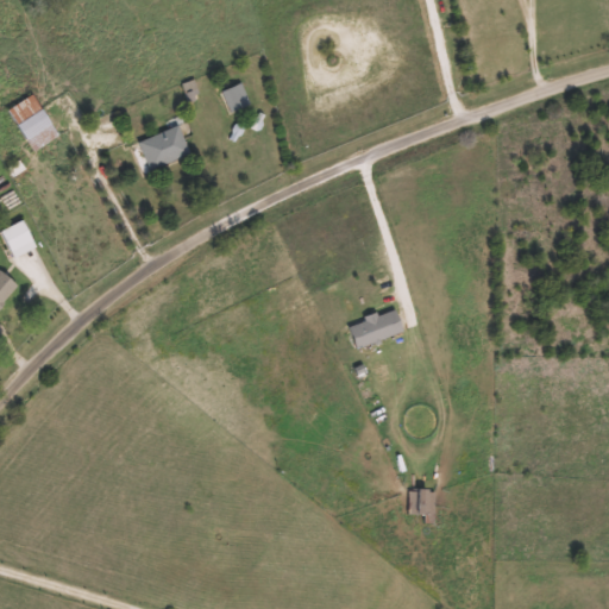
[(251,106),(230,114),(223,93),(243,85),(251,106)]
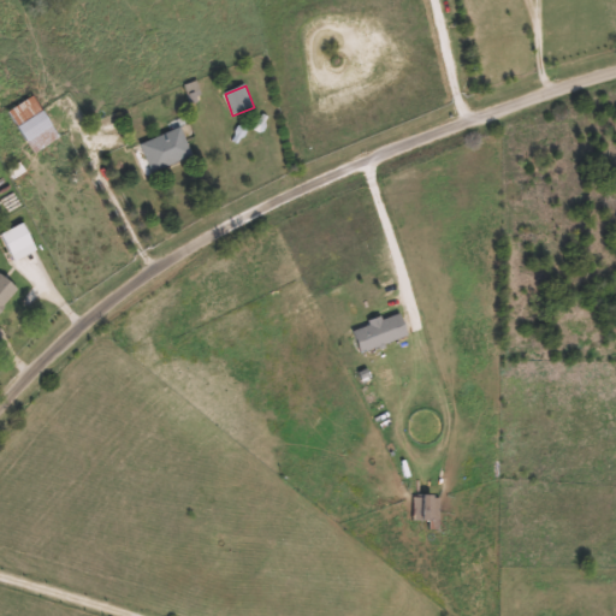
[(60,136),(36,153),(7,113),(33,95),(60,136)]
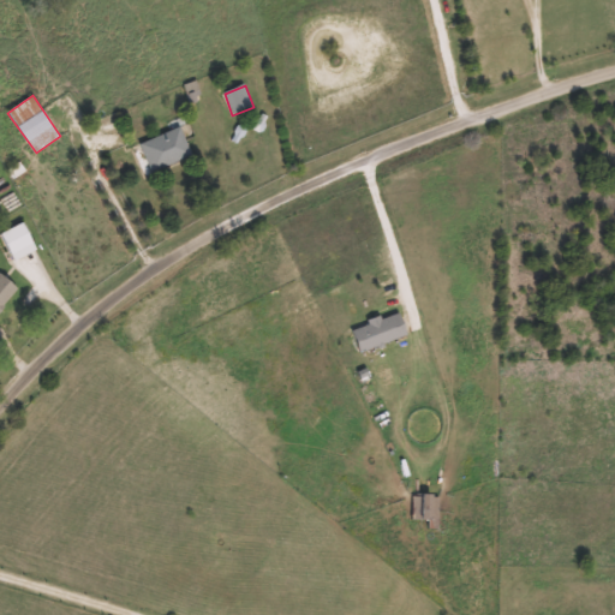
[(153,174),(141,144),(180,127),(193,156),(153,174)]
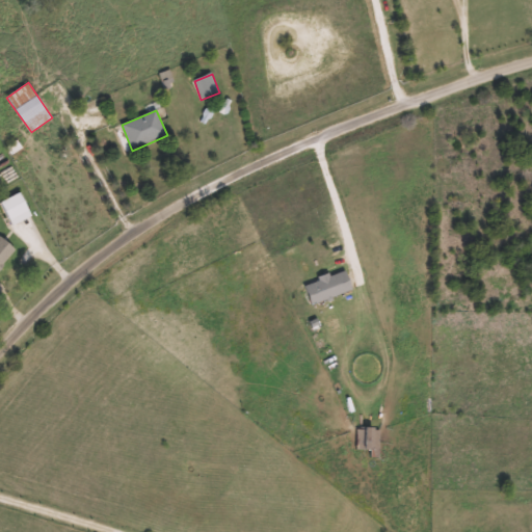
[(32,217),(12,225),(2,203),(21,193),(32,217)]
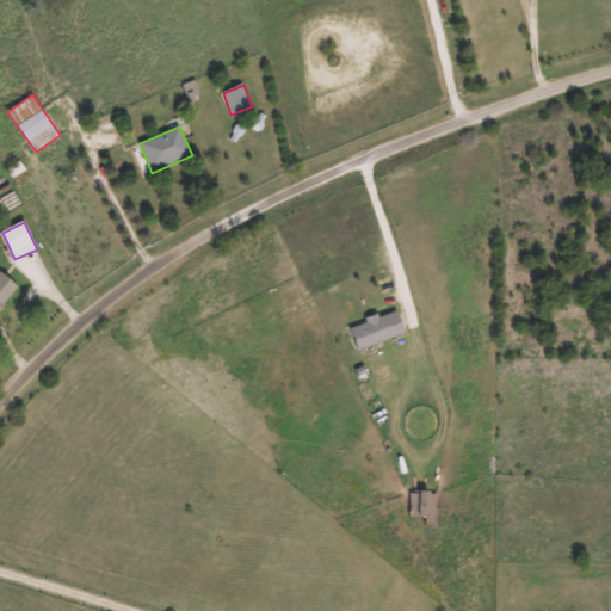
[(0,308),(0,272),(1,271),(19,288),(0,308)]
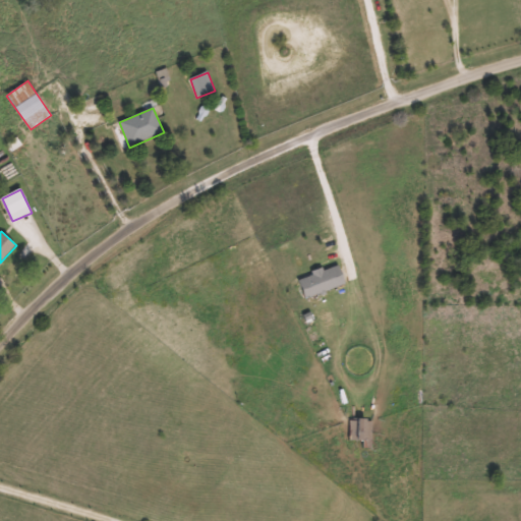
[(347,284),(306,299),(299,279),(339,264),(347,284)]
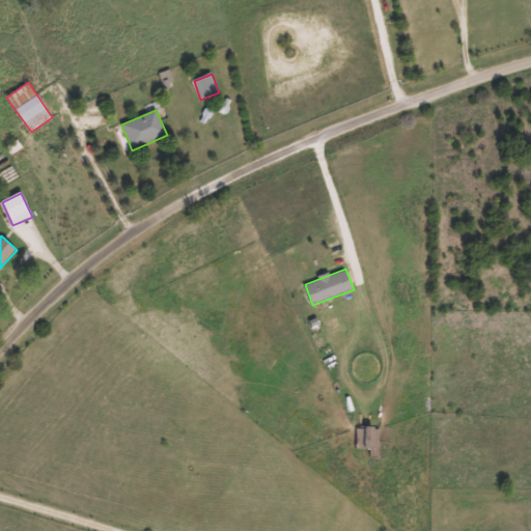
[(357,427),(380,427),(380,449),(357,449),(357,427)]
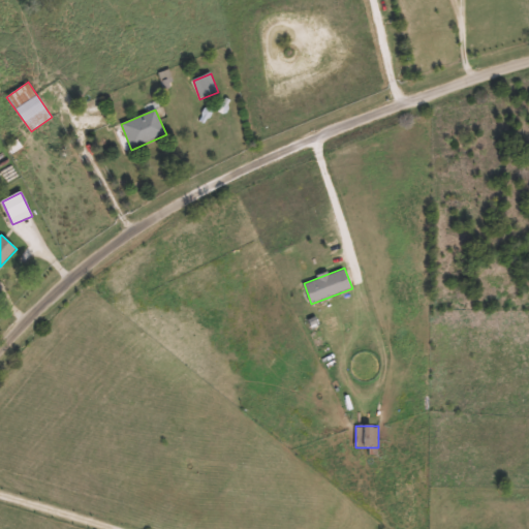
All buildings are outlined.
